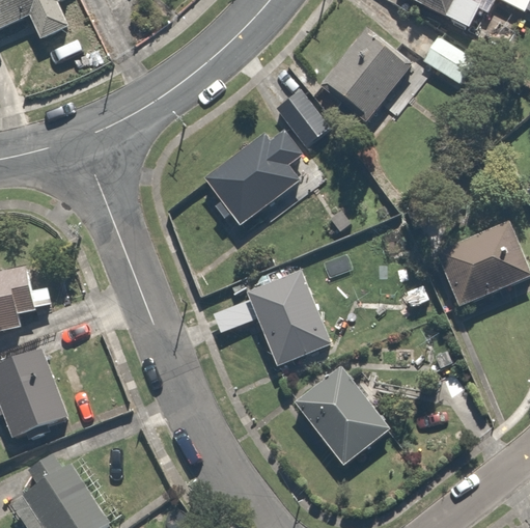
[(0,0),(0,28),(28,16),(40,45),(72,30),(59,2),(63,0),(0,0)]
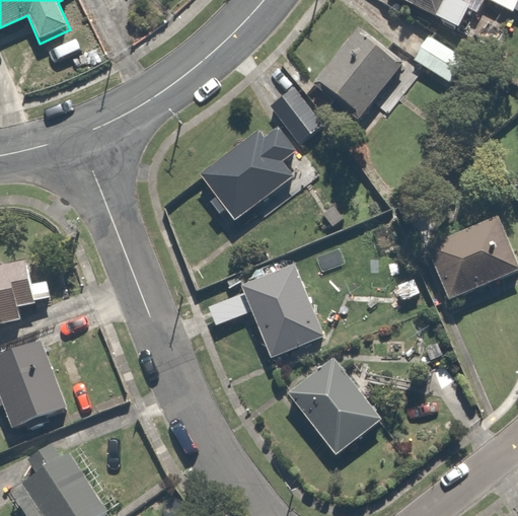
[(401,0),(460,31),(469,13),(481,18),(490,0),(517,14),(517,10),(517,0),(401,0)]
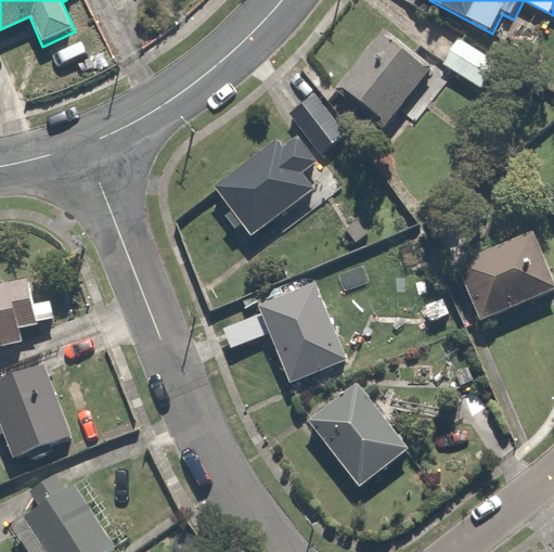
[(379,29),(335,88),(385,126),(428,67),(379,29)]
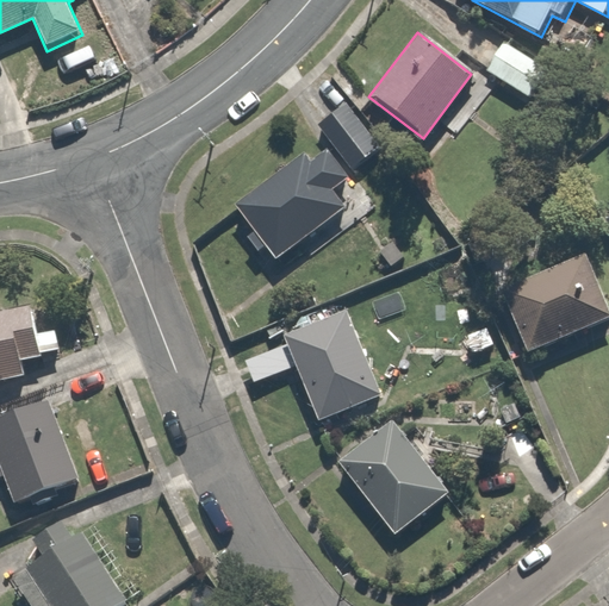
[(360,177),(349,167),(380,139),(349,105),(318,132),(335,151),(316,169),(298,150),(230,213),(279,267),(346,206),(337,198),(360,177)]
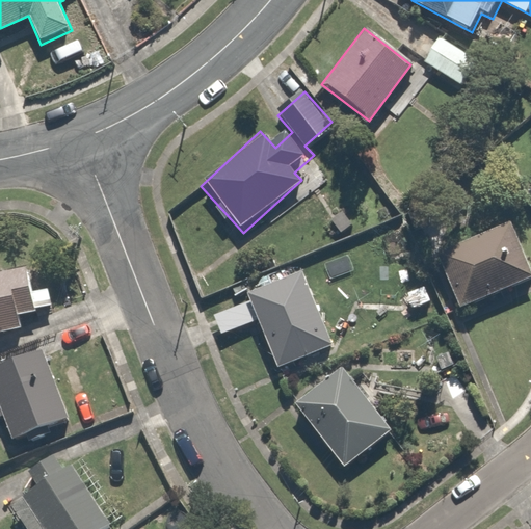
[(493,236),(437,255),(454,307),(509,289),(493,236)]
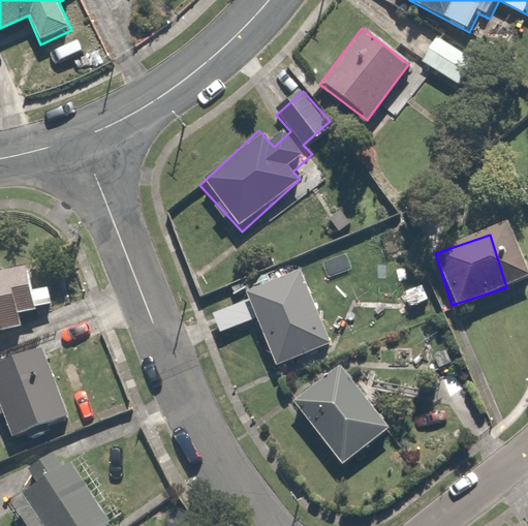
[(0,333),(28,327),(24,309),(45,303),(36,261),(0,270),(0,333)]
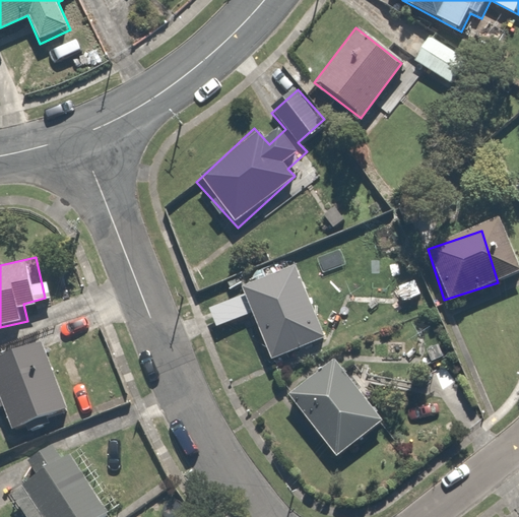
[(296,264),(244,285),(272,354),(325,334),(296,264)]
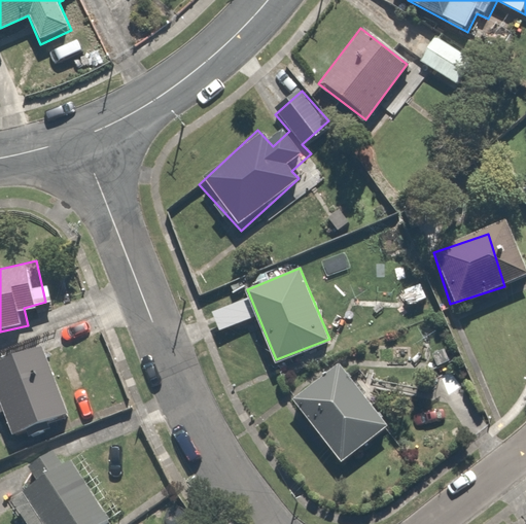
[(51,342),(0,362),(0,416),(9,440),(79,411),(51,342)]
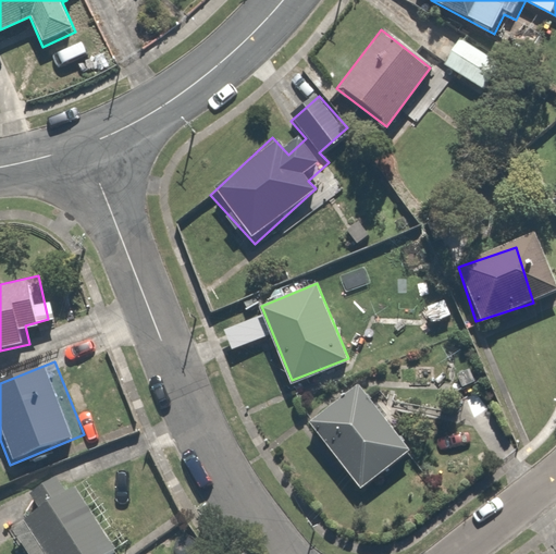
[(408,446),(357,382),(310,419),(359,485),(408,446)]
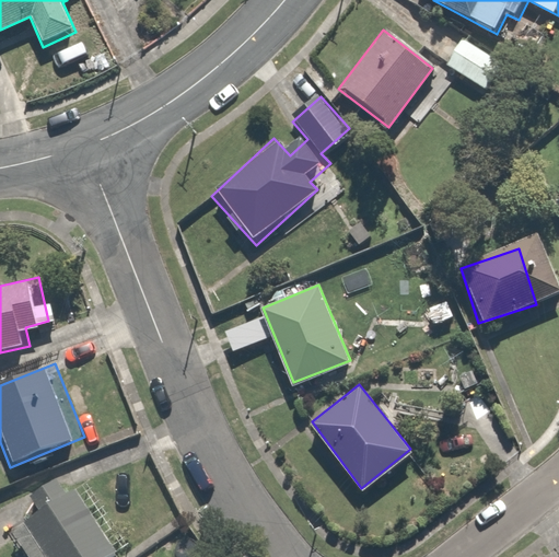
[(36,520),(8,535),(19,556),(105,556),(62,476),(23,497),(36,520)]
